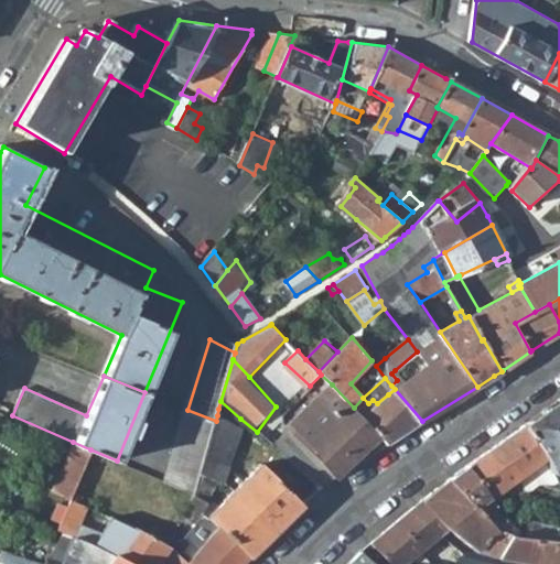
[(332,384),(277,448),(323,489),(388,443),(354,408),(332,384)]
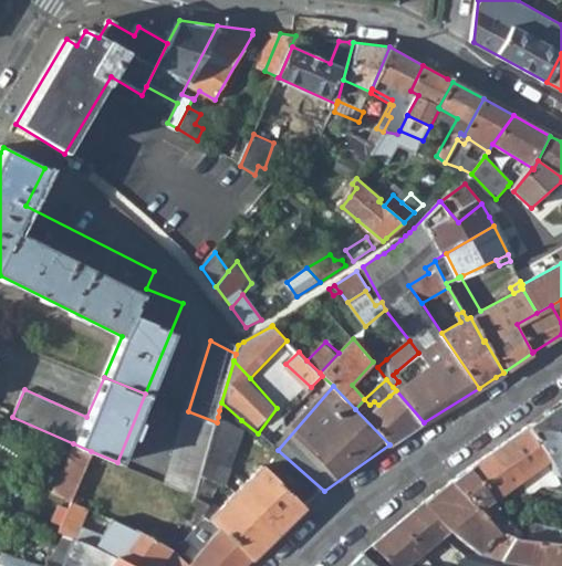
[(424,422),(396,390),(389,396),(418,425),(420,423),(424,422)]
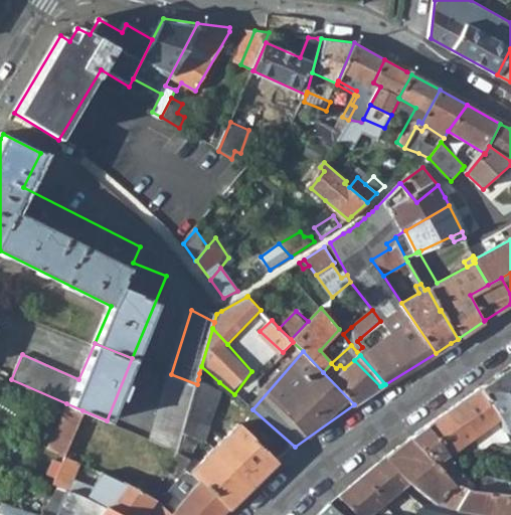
[(323,372),(354,404),(355,404),(380,386),(354,360),(344,368),(340,365),(336,368),(331,363),(323,372)]
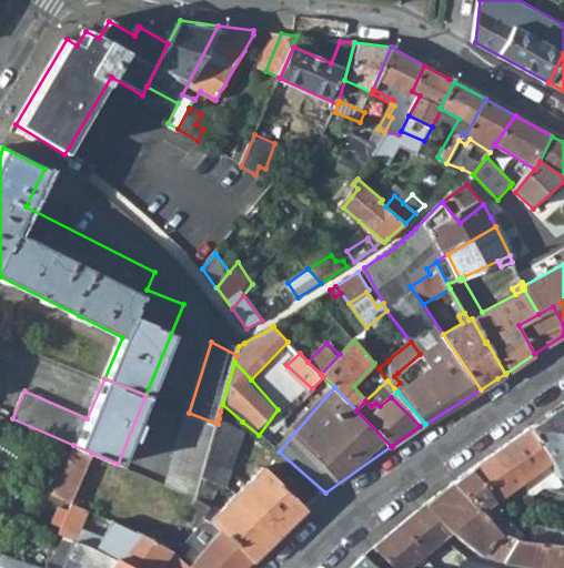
[(220,412),(240,425),(242,422),(222,404),(220,412)]
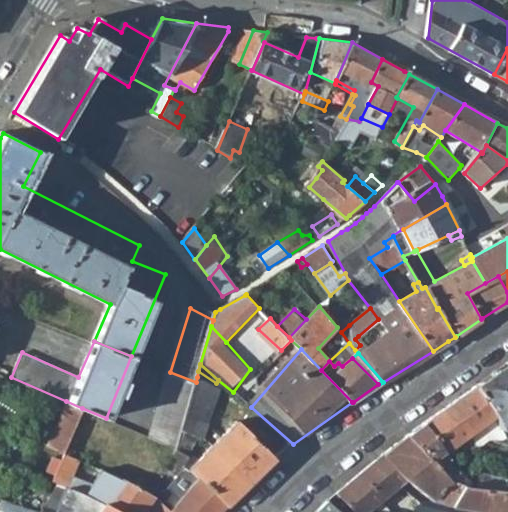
[(480,385),(507,433),(507,365),(480,385)]
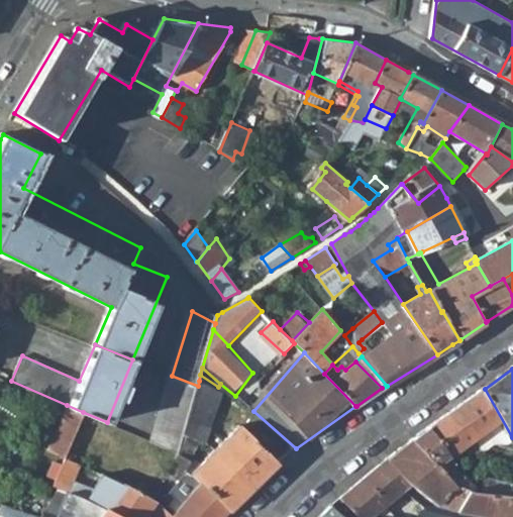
[(171,375),(151,441),(177,453),(179,454),(198,386),(172,376),(171,375)]
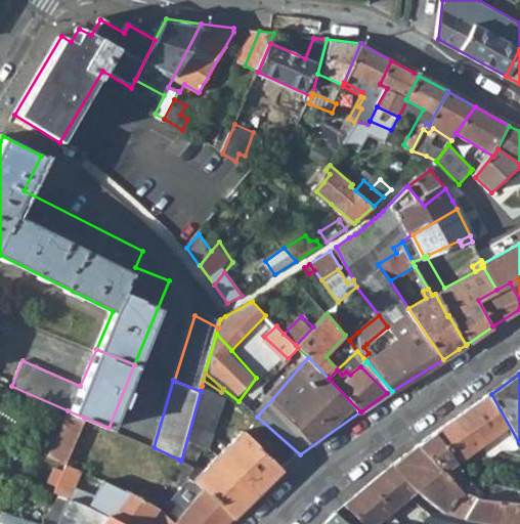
[(201,391),(181,461),(180,462),(196,469),(203,450),(208,451),(226,403),(214,393),(202,386),(201,391)]
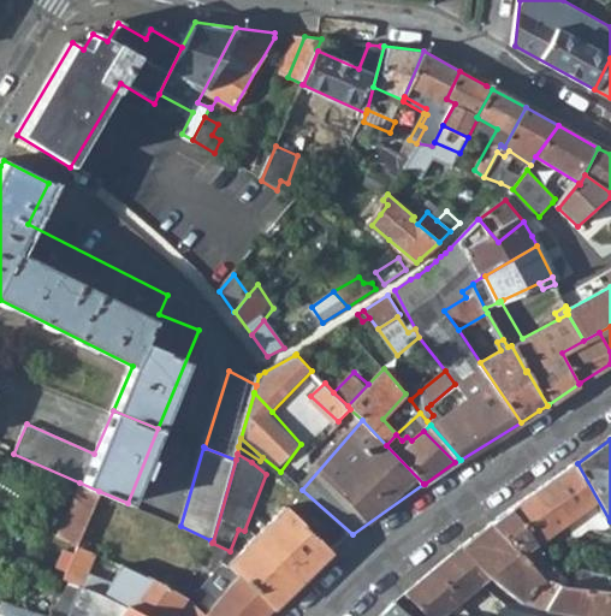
[(598,525),(610,526),(610,521),(577,463),(546,486),(576,531),(583,525),(577,515),(588,509),(598,525)]
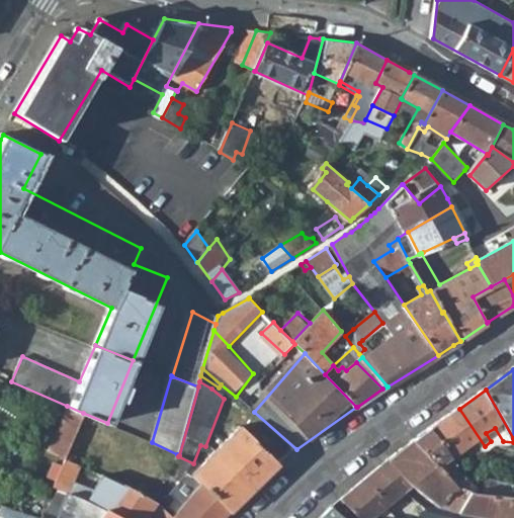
[(67,406),(51,449),(68,455),(83,413),(67,406)]
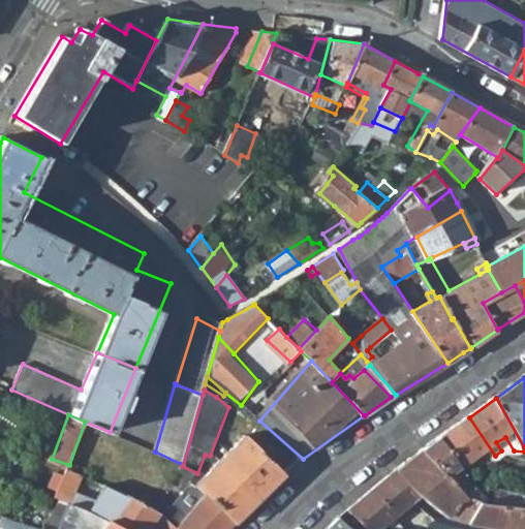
[(461,467),(479,456),(485,463),(495,456),(469,417),(442,437),(461,467)]
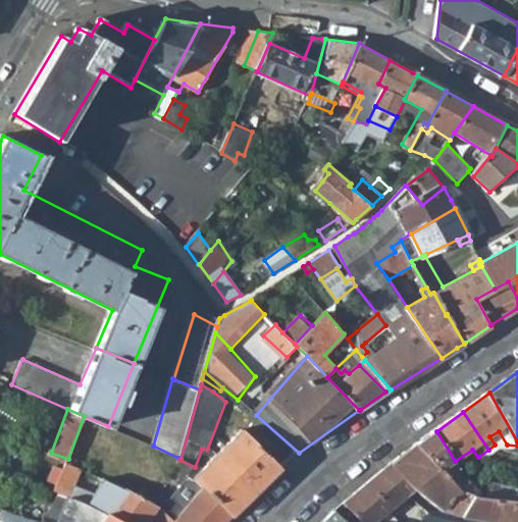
[(243,430),(202,470),(195,467),(188,475),(230,518),(255,492),(280,468),(243,430)]
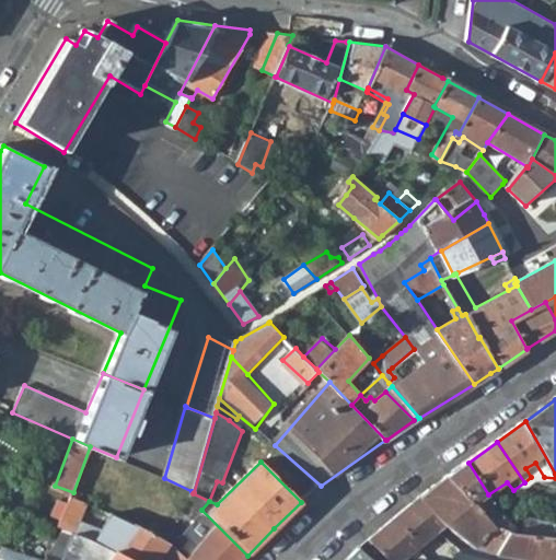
[(474,504),(488,494),(468,463),(450,477),(474,504)]
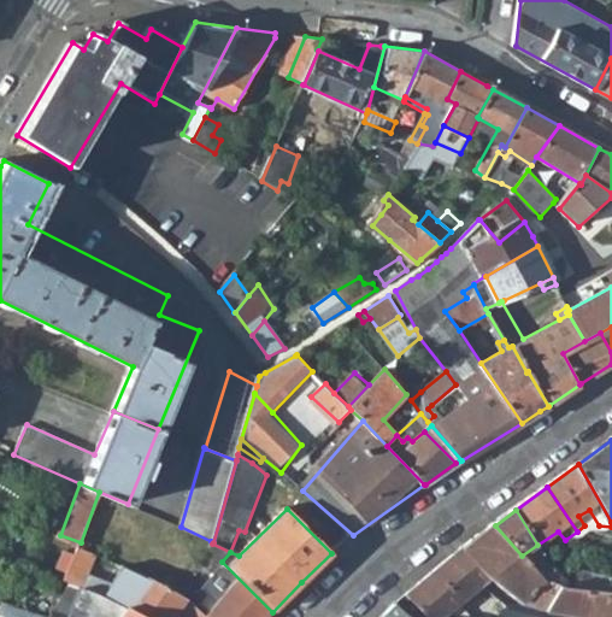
[(589,510),(578,516),(584,526),(599,526),(589,510)]
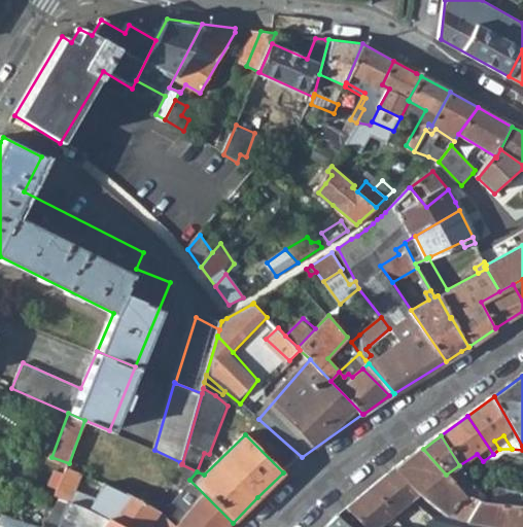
[(420,493),(450,516),(468,522),(482,498),(464,495),(446,475),(423,449),(399,466),(420,493)]
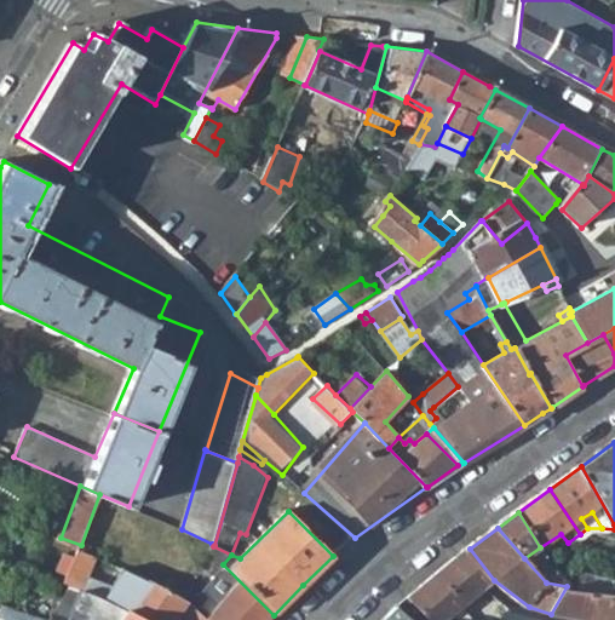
[(568,543),(561,534),(540,547),(541,549),(547,557),(568,543)]
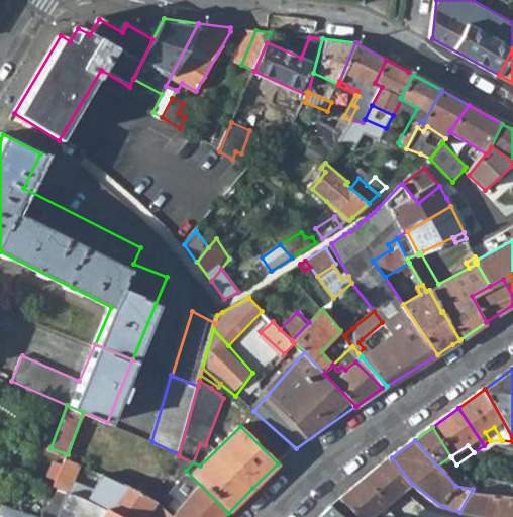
[(84,460),(68,455),(57,487),(60,488),(69,491),(73,493),(84,460)]
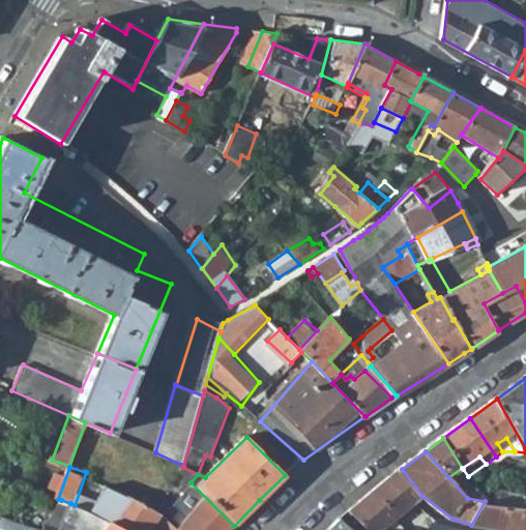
[(172,508),(151,492),(144,501),(177,529),(230,529),(234,526),(191,482),(198,474),(182,467),(172,481),(184,491),(172,508)]
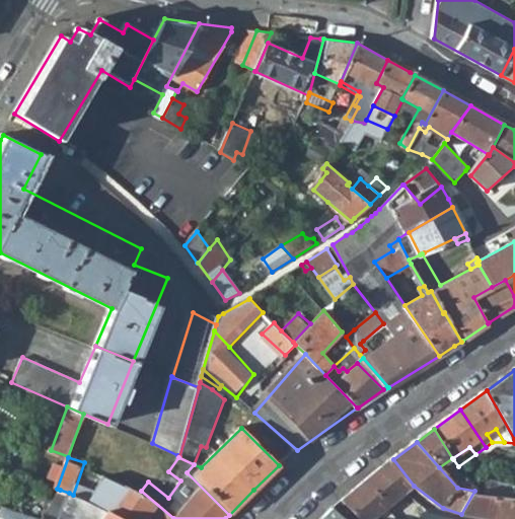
[(458,466),(453,459),(452,458),(439,467),(457,488),(474,491),(476,491),(458,466)]
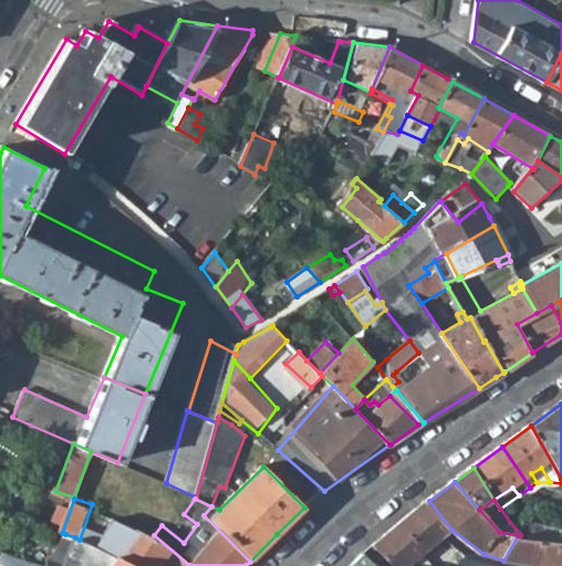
[(451,530),(429,501),(422,506),(445,535),(451,530)]
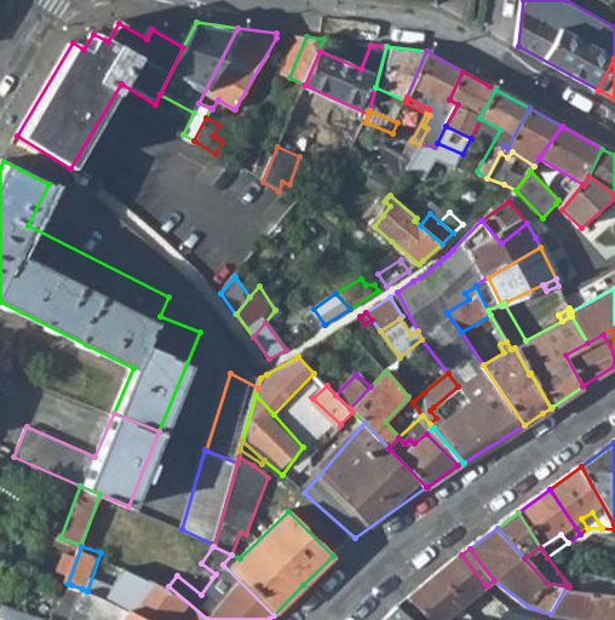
[(461,555),(417,596),(435,619),(452,619),(487,586),(461,555)]
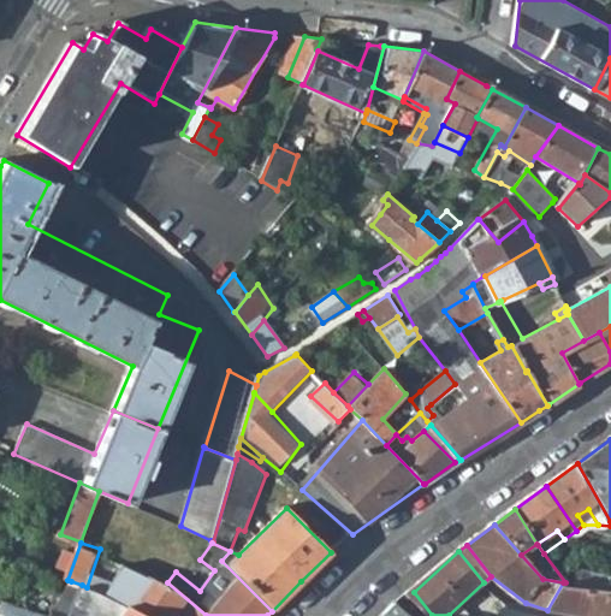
[(153,570),(126,561),(117,574),(141,585),(126,603),(128,603),(144,615),(172,615),(175,615),(206,615),(167,582),(153,570)]
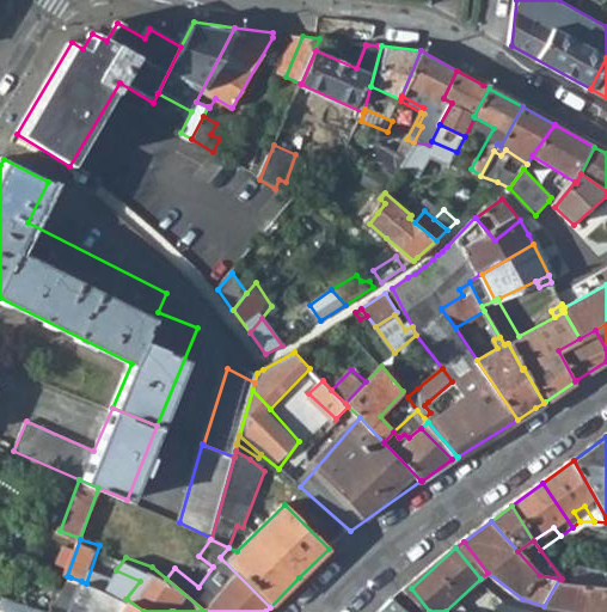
[(67,593),(78,598),(81,581),(71,577),(67,593)]
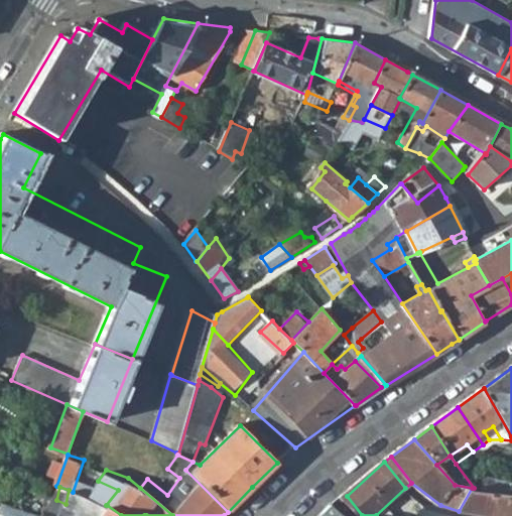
[(472,488),(459,511),(498,515),(511,515),(511,493),(474,488),(472,488)]
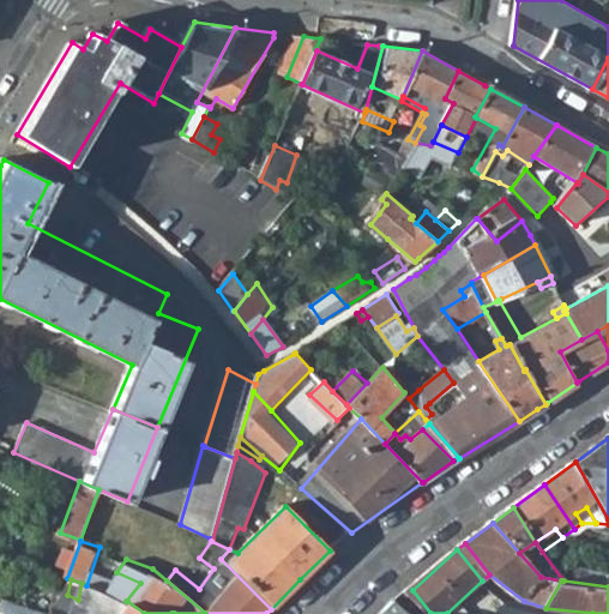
[(90,613),(144,613),(127,601),(126,601),(86,585),(82,583),(78,600),(94,607),(90,613)]
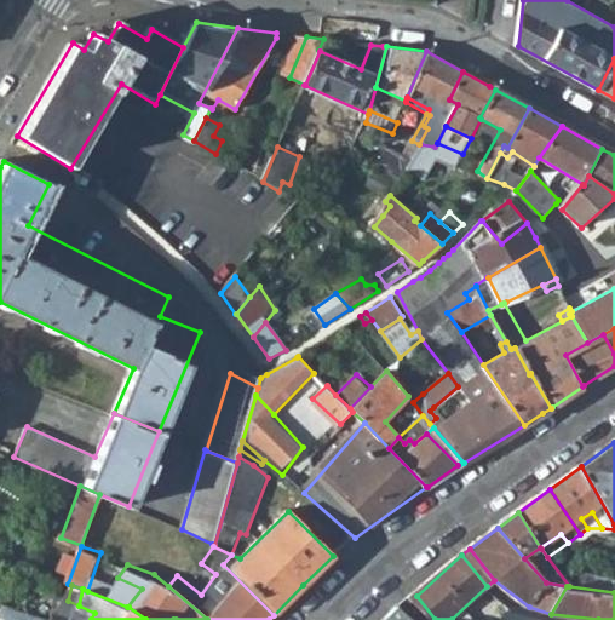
[(0,619),(26,619),(30,608),(0,600),(0,619)]
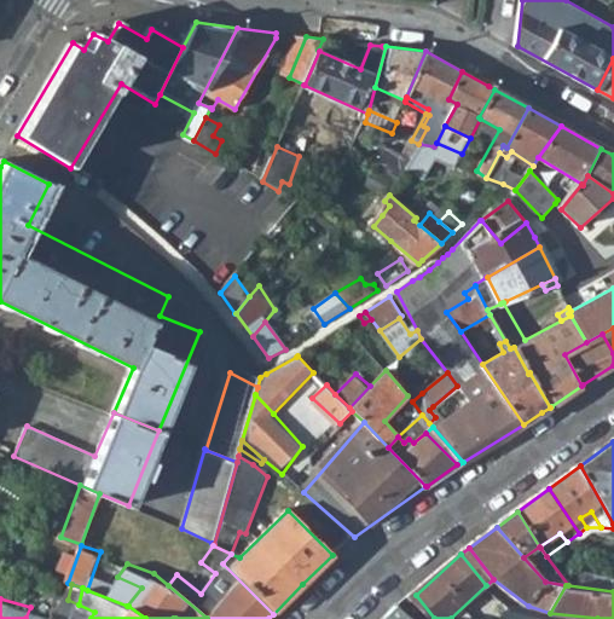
[(534,618),(519,615),(504,601),(492,618),(534,618)]
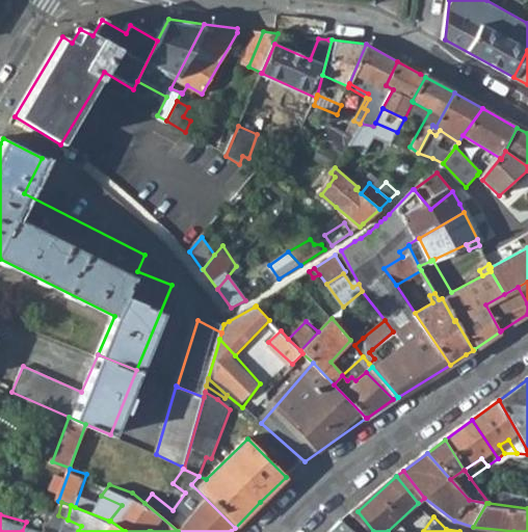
[(354,531),(345,522),(335,531),(354,531)]
